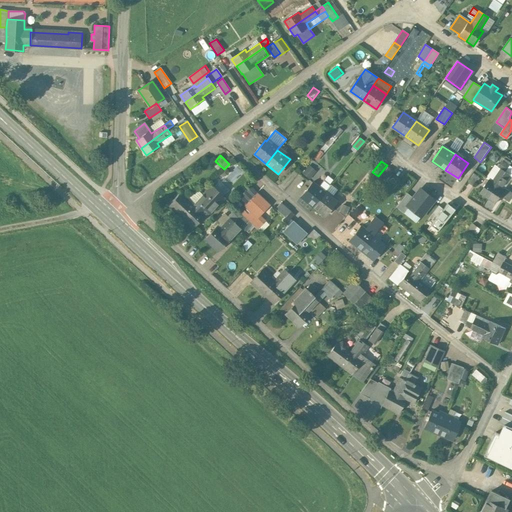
[(502,161),(498,167),(500,169),(501,168),(506,172),(509,166),(502,161)]
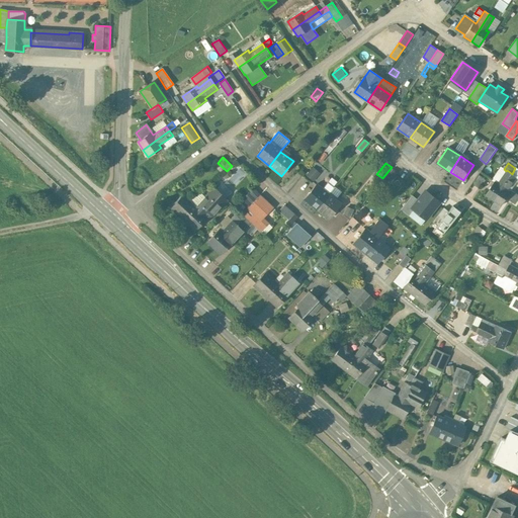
[(315,180),(322,172),(313,165),(307,173),(315,180)]
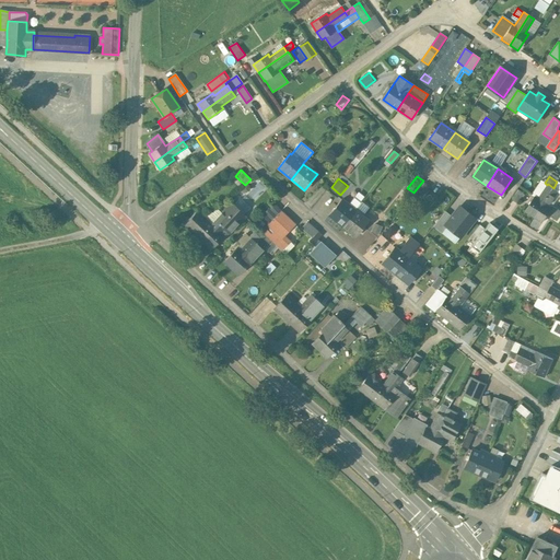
[(424,183),(417,191),(421,196),(429,186),(424,183)]
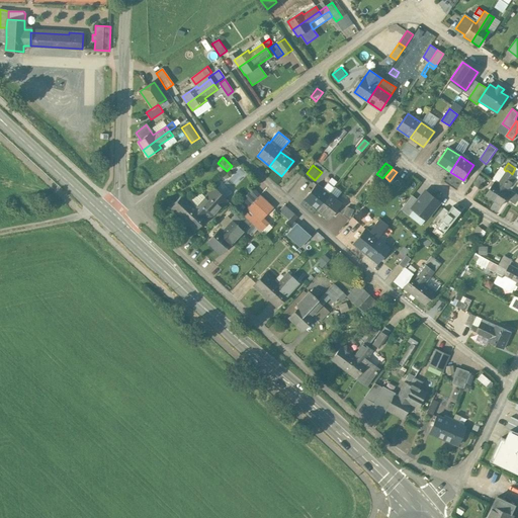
[(496,181),(486,195),(494,200),(512,174),(507,170),(506,171),(498,183),(496,181)]
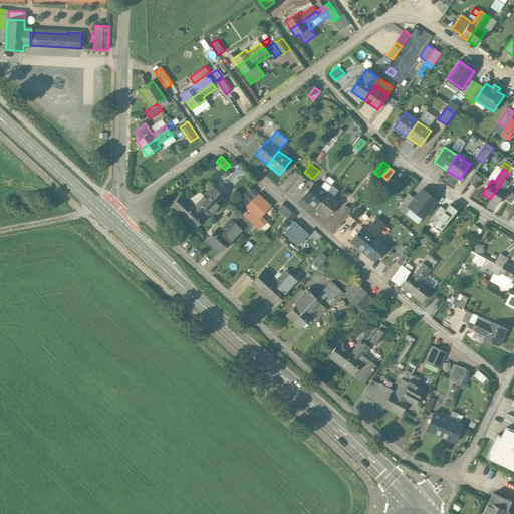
[(508,173),(490,199),(497,204),(503,196),(511,201),(513,197),(513,194),(507,190),(504,188),(512,176),(508,173)]
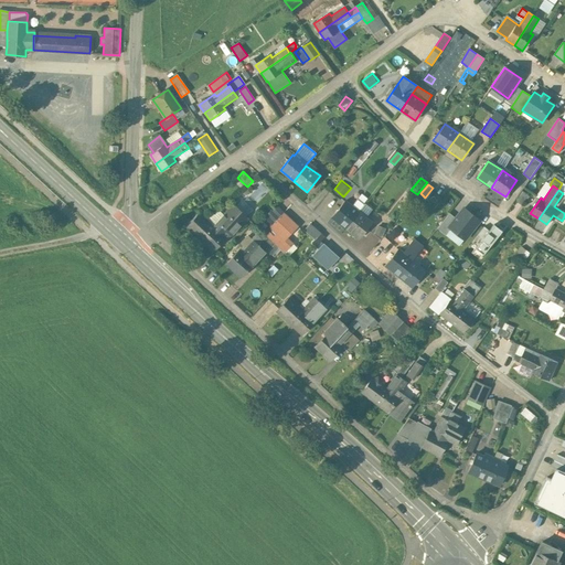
[(523,192),(516,202),(522,205),(529,195),(523,192)]
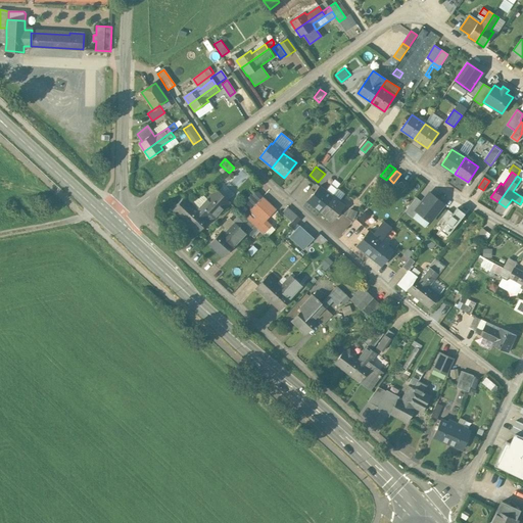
[(331,196),(319,186),(306,200),(320,210),(331,196)]
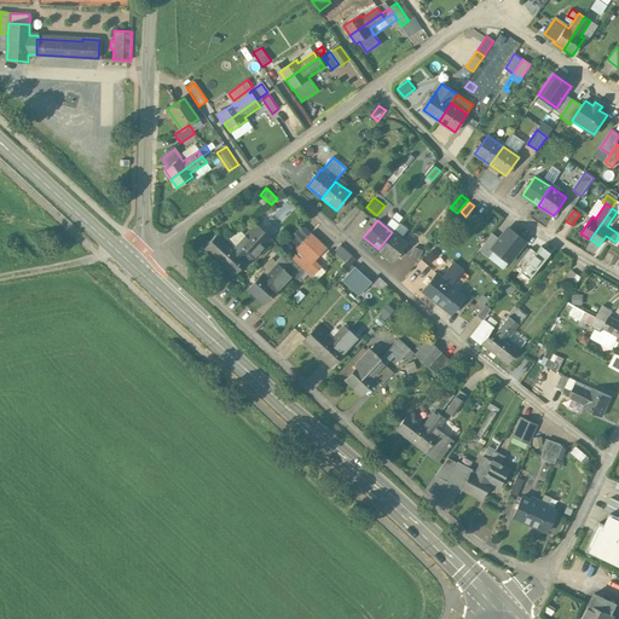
[(233,248),(219,233),(208,246),(220,256),(217,260),(225,267),(260,229),(255,224),(233,248)]
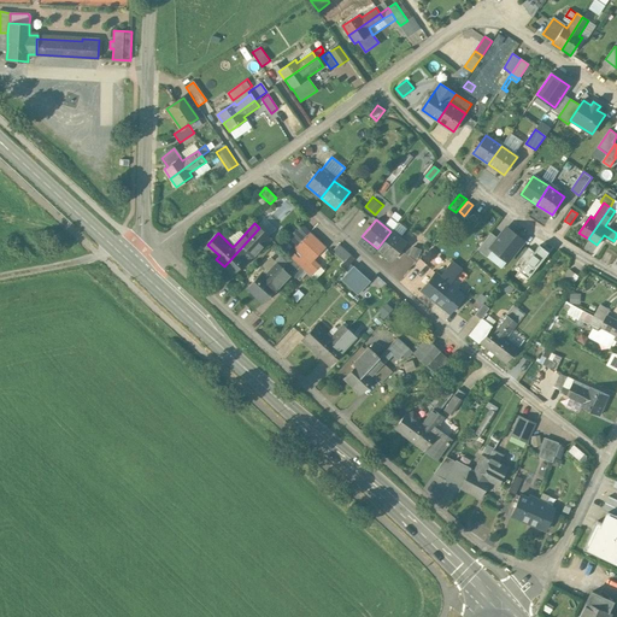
[(506,227),(489,247),(507,262),(523,241),(506,227)]
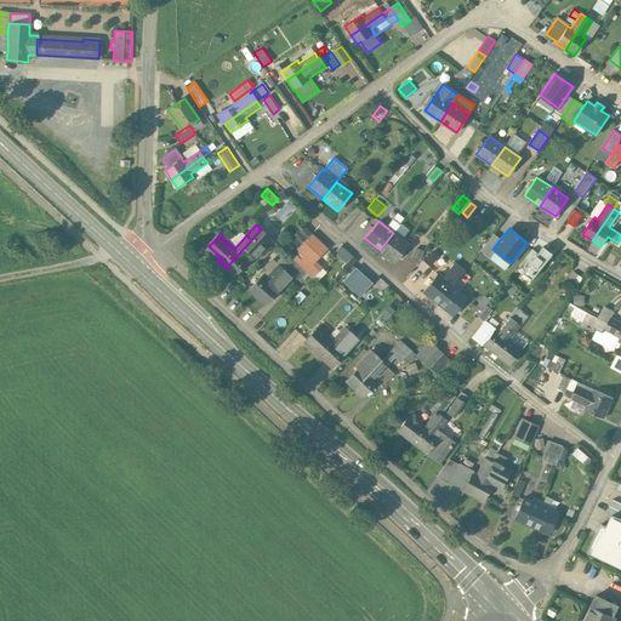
[(261,229),(226,268),(233,277),(248,261),(245,257),(249,254),(255,258),(272,240),(261,229)]
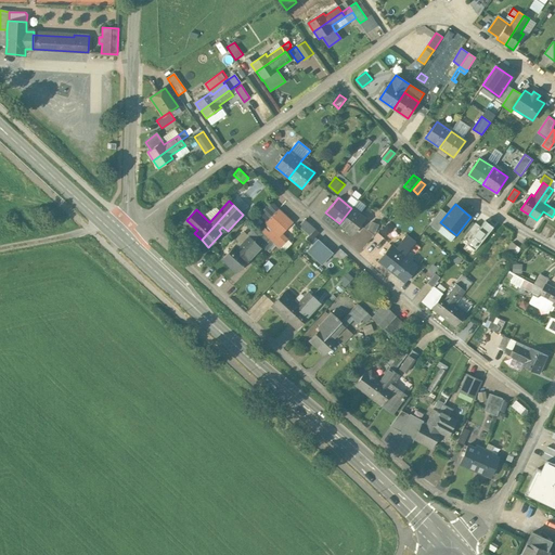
[(364,218),(351,208),(339,223),(351,234),(364,218)]
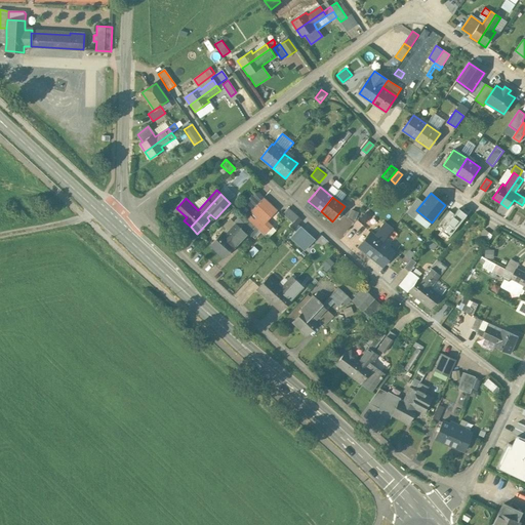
[(264,198),(256,205),(250,211),(257,216),(251,223),(248,219),(247,219),(254,226),(258,230),(265,235),(273,227),(267,220),(277,210),(264,198)]
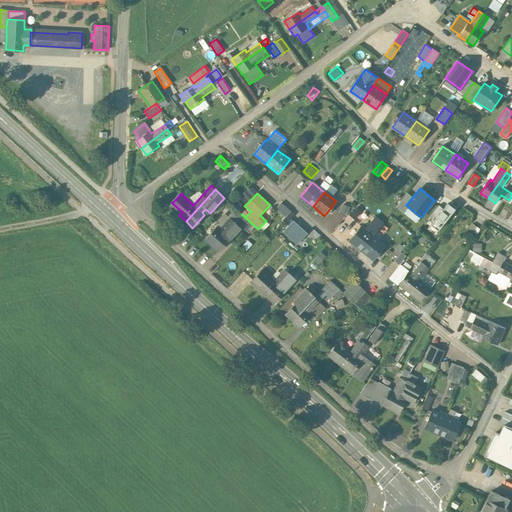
[(246,196),(244,196),(239,201),(244,206),(250,200),(246,196)]
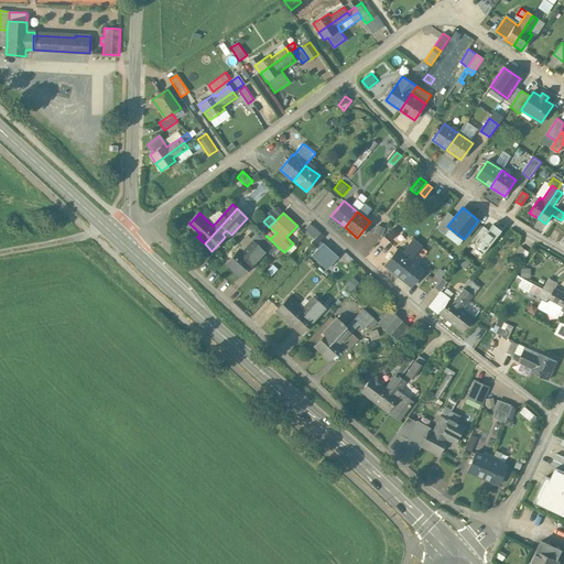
[(478,221),(469,231),(475,236),(483,226),(478,221)]
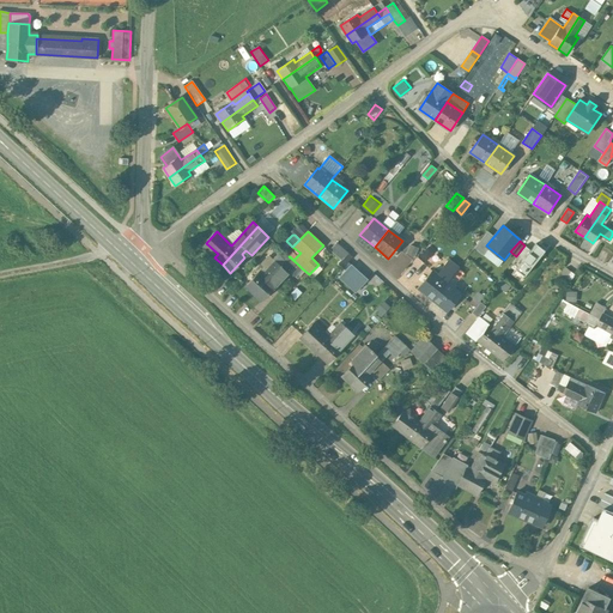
[(347,254),(337,243),(329,250),(341,260),(347,254)]
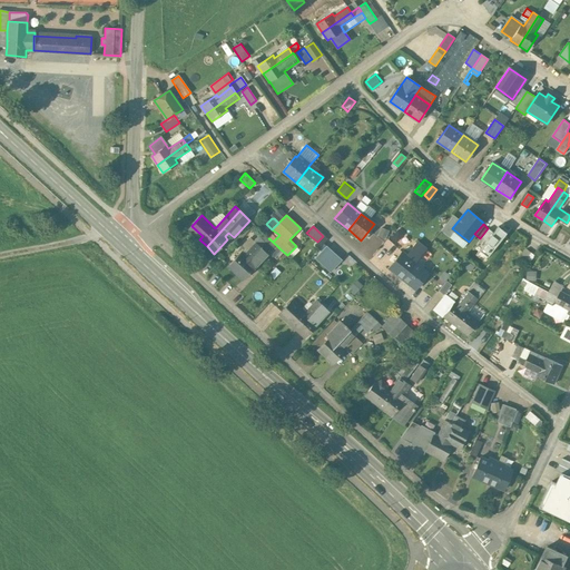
[(244,255),(241,252),(228,266),(235,273),(261,247),(264,243),(262,241),(263,239),(258,236),(257,236),(258,237),(254,241),(255,243),(244,255)]
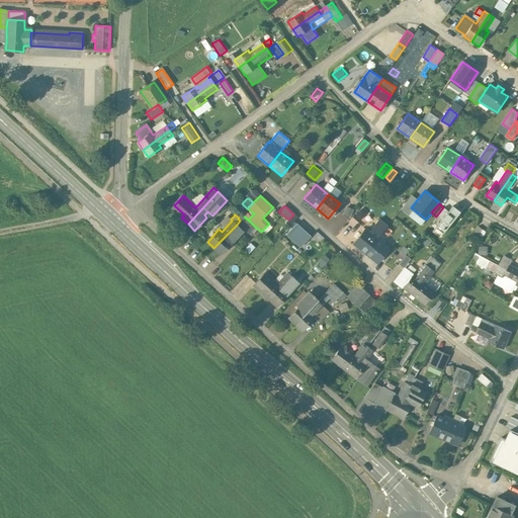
[(293,214),(288,220),(285,223),(289,227),(297,218),(293,214)]
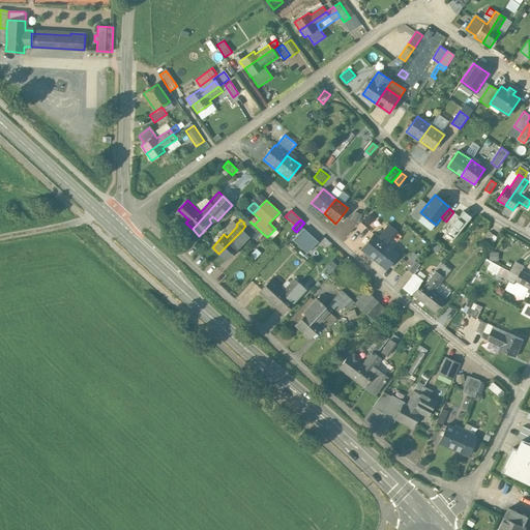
[(307,252),(320,240),(305,226),(293,238),(307,252)]
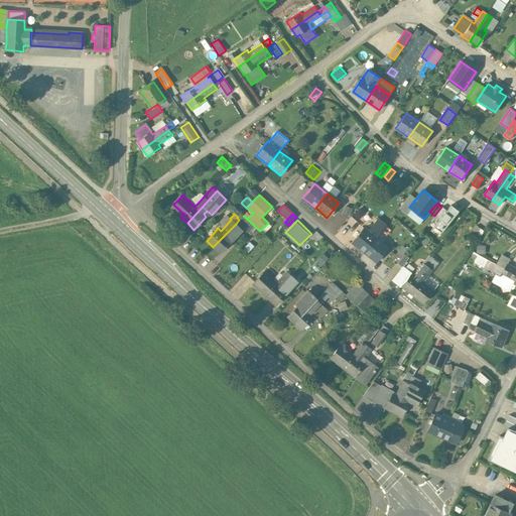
[(248,224),(247,226),(246,225),(246,226),(244,228),(248,232),(250,230),(252,228),(252,227),(254,226),(250,222),(248,224)]
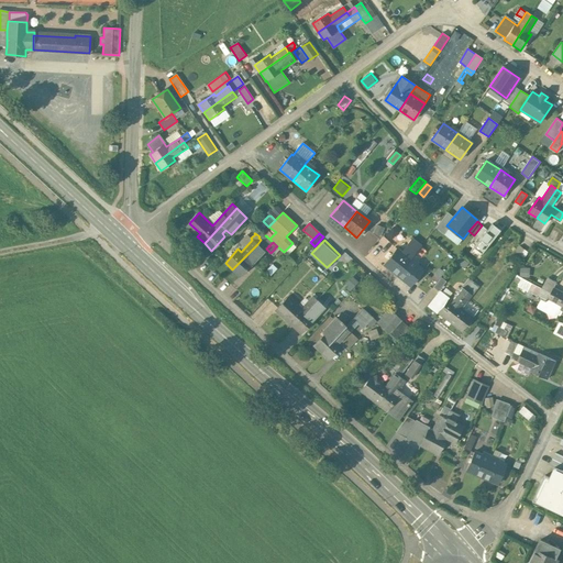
[(257,244),(232,269),(240,277),(264,251),(262,249),(257,244)]
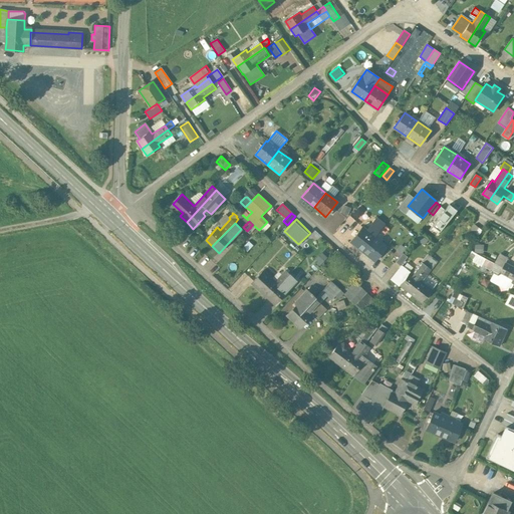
[(483,230),(475,224),(469,232),(476,238),(483,230)]
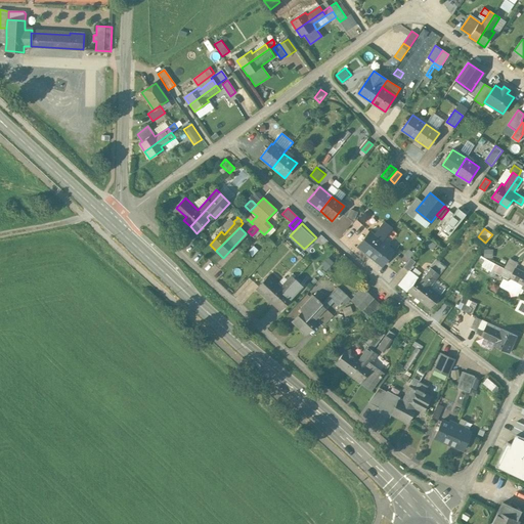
[(382,242),(368,230),(357,246),(369,256),(382,242)]
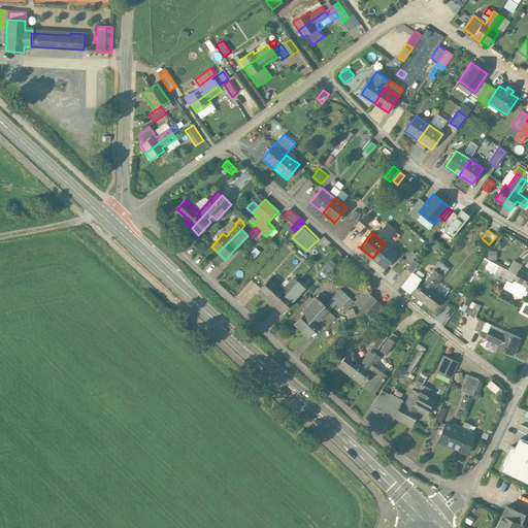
[(396,253),(385,243),(372,258),(385,267),(396,253)]
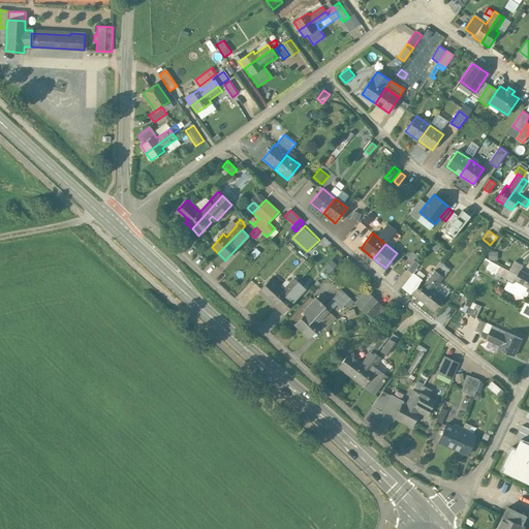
[(488,250),(488,260),(497,260),(498,250),(488,250)]
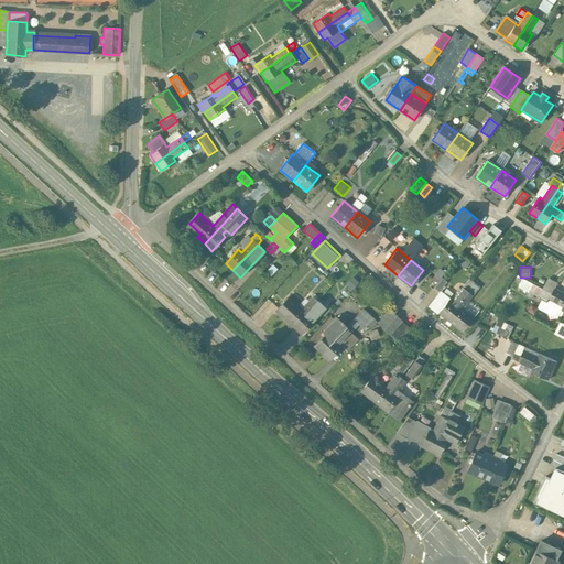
[(322,277),(313,285),(320,291),(327,282),(322,277)]
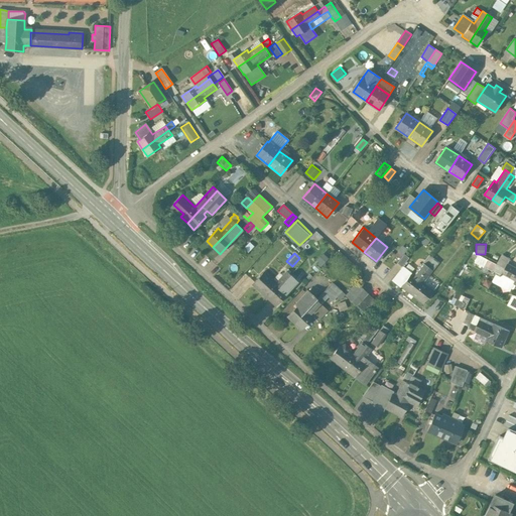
[(404,254),(397,263),(401,267),(409,258),(404,254)]
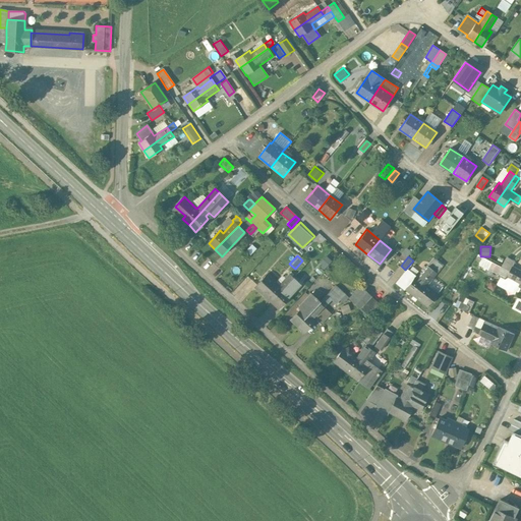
[(508,256),(502,267),(510,271),(513,266),(516,262),(508,256)]
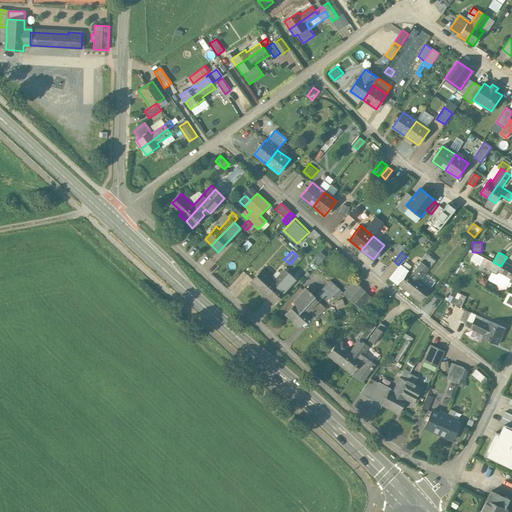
[(426,253),(420,261),(424,264),(431,256),(426,253)]
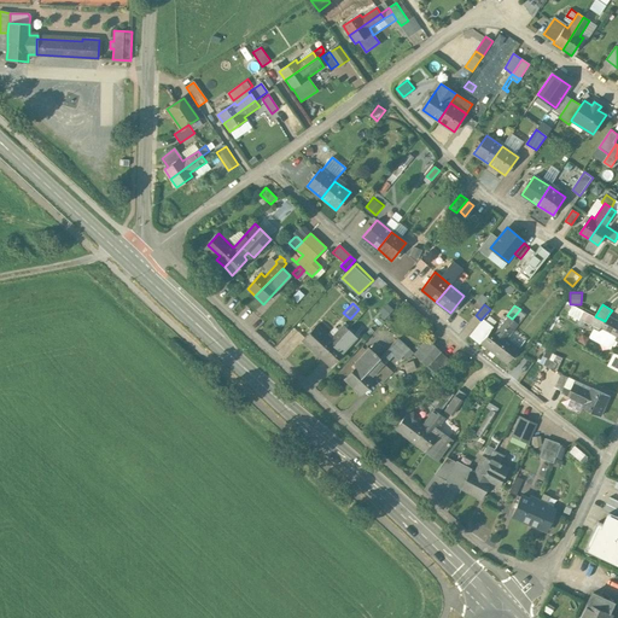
[(520,309),(512,319),(518,324),(526,314),(520,309)]
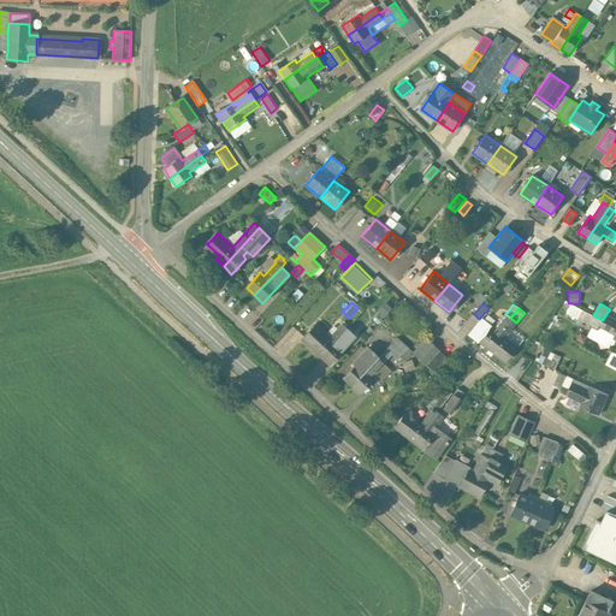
[(491,326),(483,320),(480,320),(469,335),(487,349),(510,318),(505,314),(495,327),(491,325),(491,326)]
